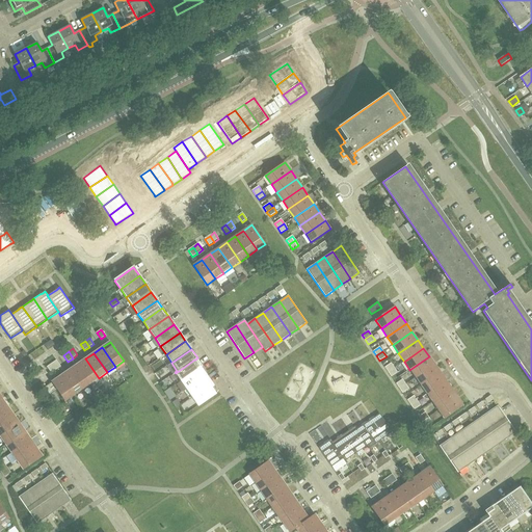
[(434,365),(429,356),(409,370),(416,378),(434,365)]
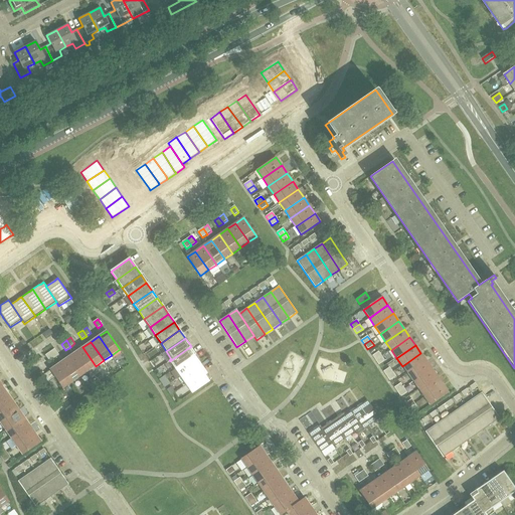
[(88,371),(96,366),(82,347),(74,353),(88,371)]
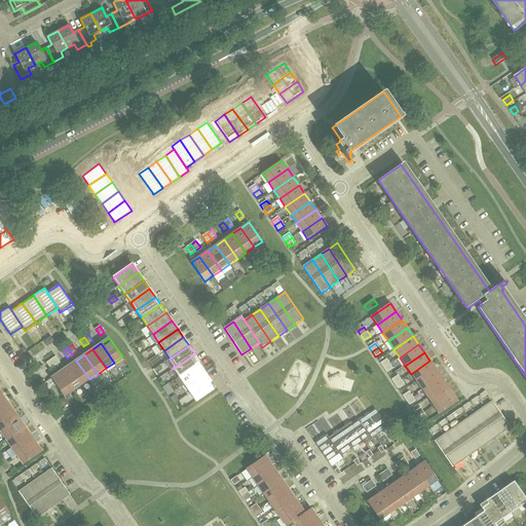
[(57,355),(51,359),(55,365),(61,362),(57,355)]
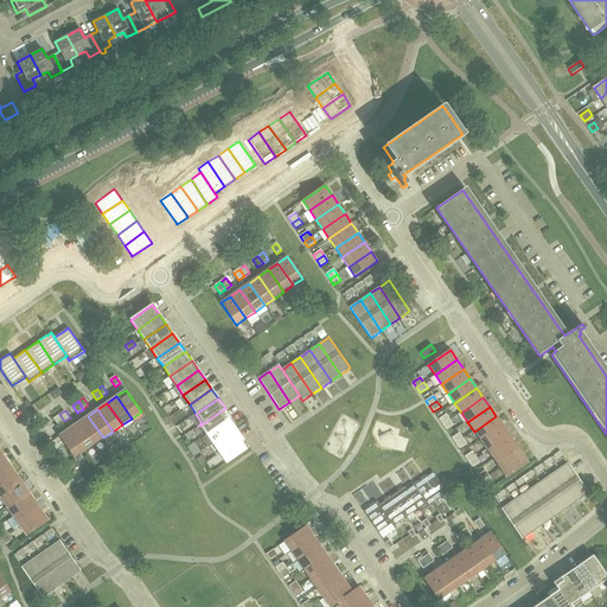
[(229,420),(223,410),(222,410),(200,426),(206,435),(229,420)]
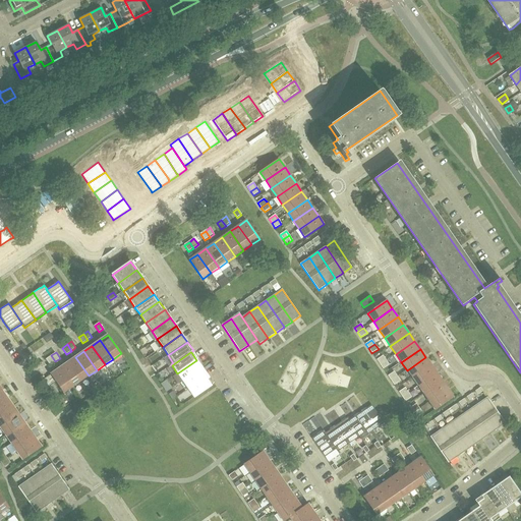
[(51,364),(55,361),(51,355),(47,358),(51,364)]
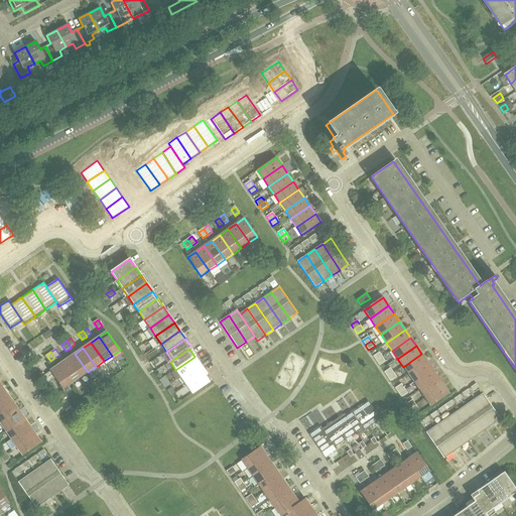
[(373,356),(376,361),(382,357),(379,352),(373,356)]
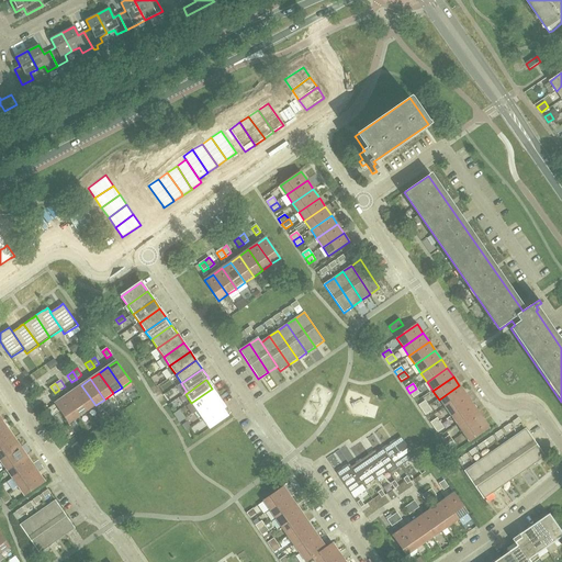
[(96,405),(81,385),(72,391),(87,412),(96,405)]
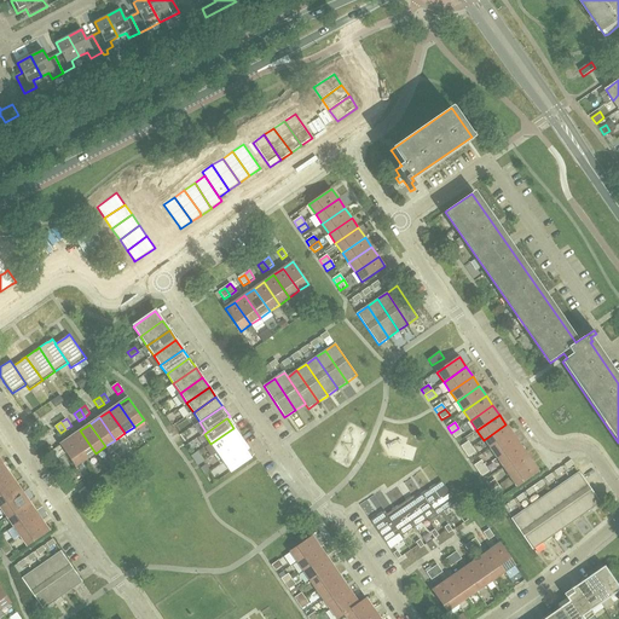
[(484,440),(490,450),(513,434),(505,424),(484,440)]
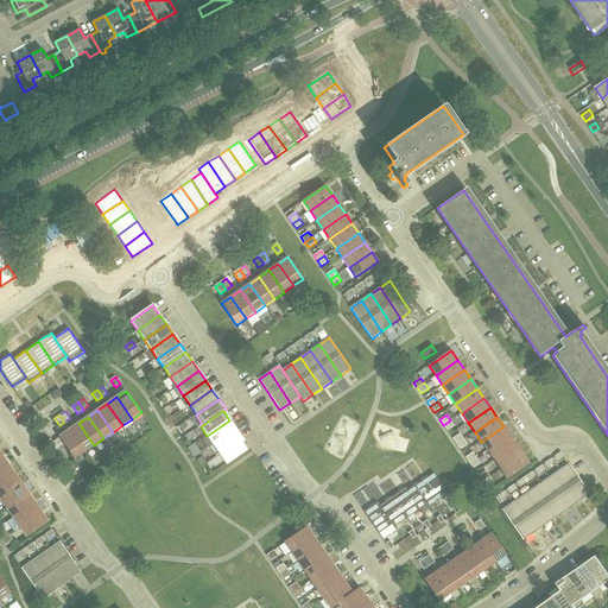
[(207,436),(214,444),(235,429),(229,420),(207,436)]
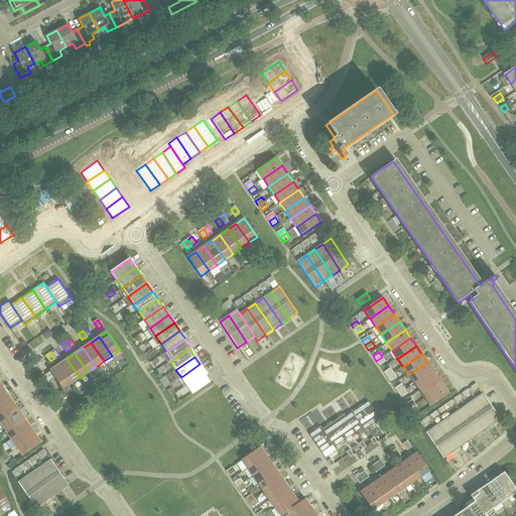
[(385,361),(382,357),(376,361),(379,366),(385,361)]
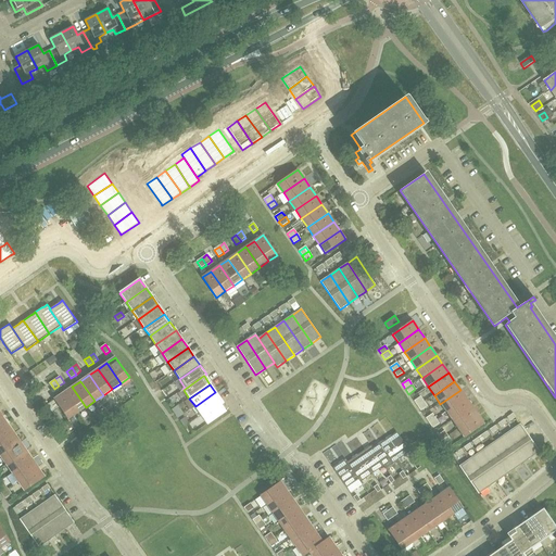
[(77,413),(86,407),(72,387),(63,393),(77,413)]
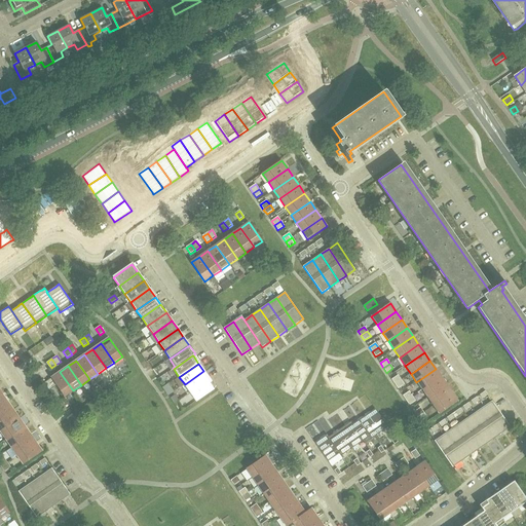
[(441,377),(436,369),(416,382),(422,389),(441,377)]
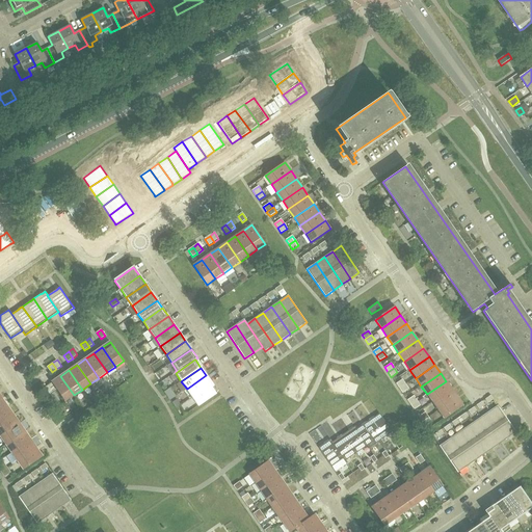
[(187,389),(192,397),(212,383),(206,375),(187,389)]
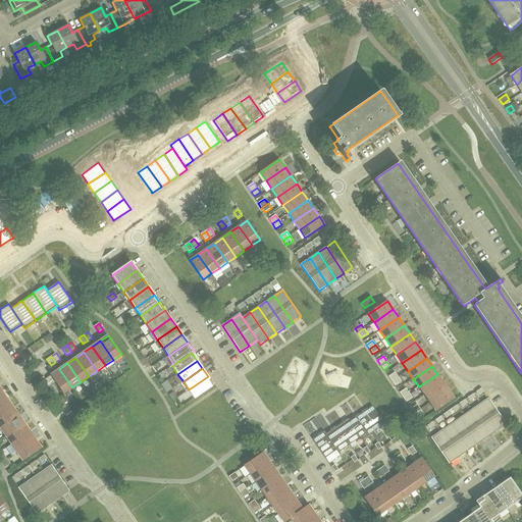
[(72,387),(59,369),(51,374),(64,394),(72,387)]
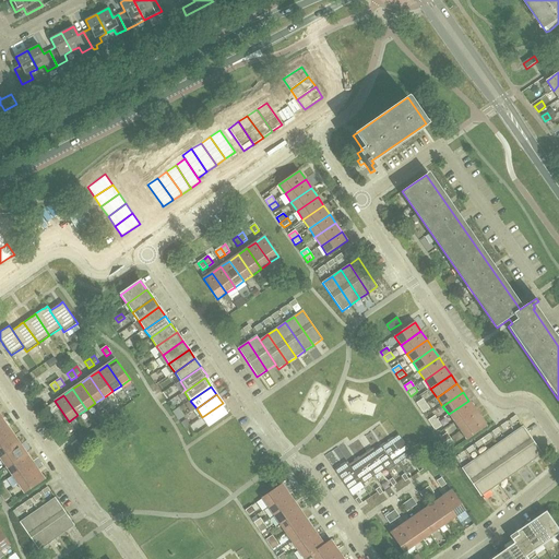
[(419,408),(426,404),(423,399),(416,403),(419,408)]
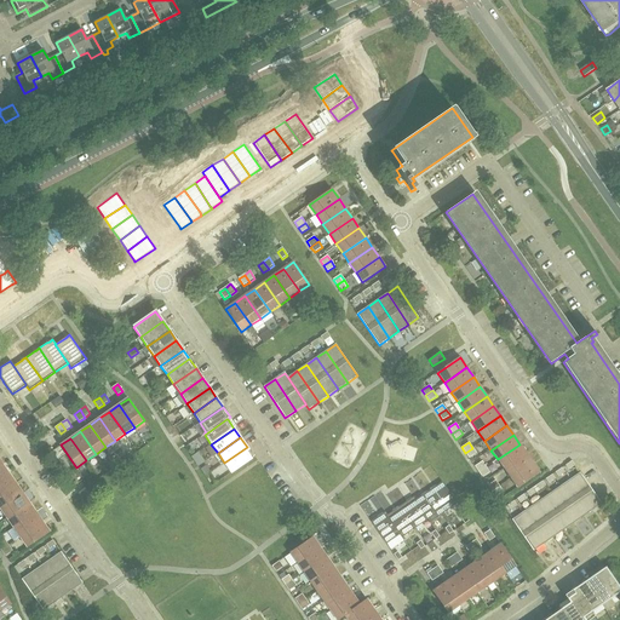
[(520,445),(498,459),(504,469),(527,454),(520,445)]
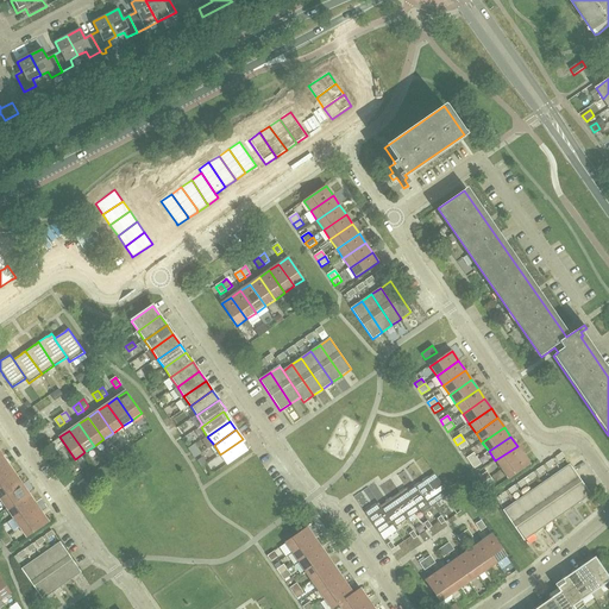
[(243,439),(220,454),(227,465),(250,450),(243,439)]
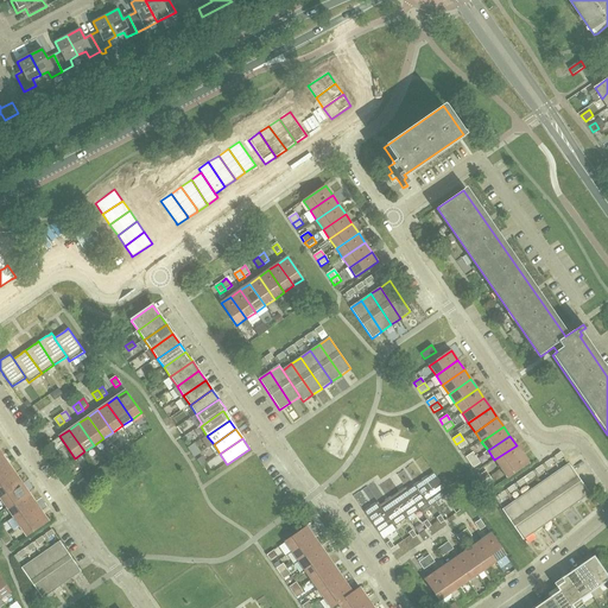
[(468,444),(463,439),(456,444),(460,450),(468,444)]
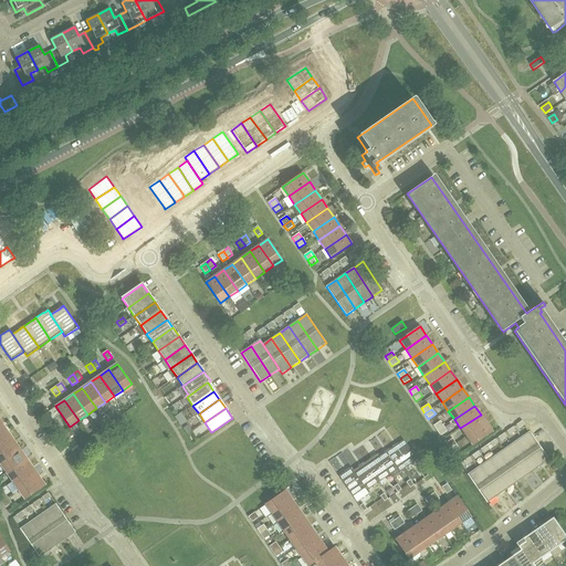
[(181,413),(175,418),(181,427),(187,422),(181,413)]
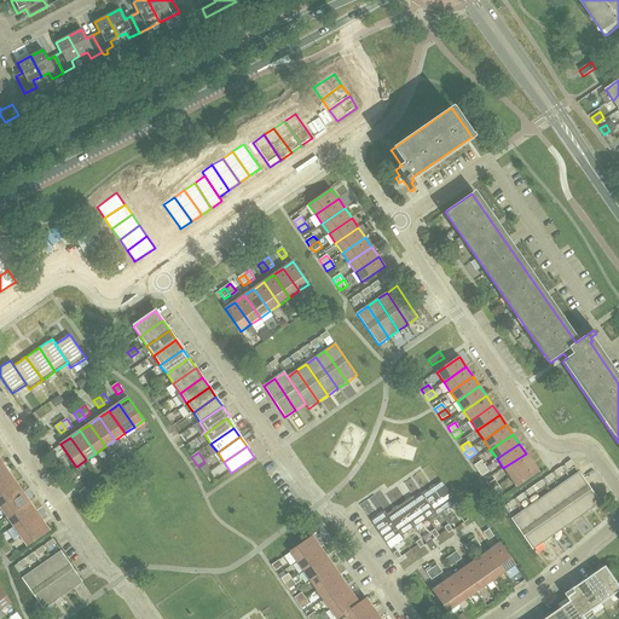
[(532,463),(526,453),(503,468),(510,478),(532,463)]
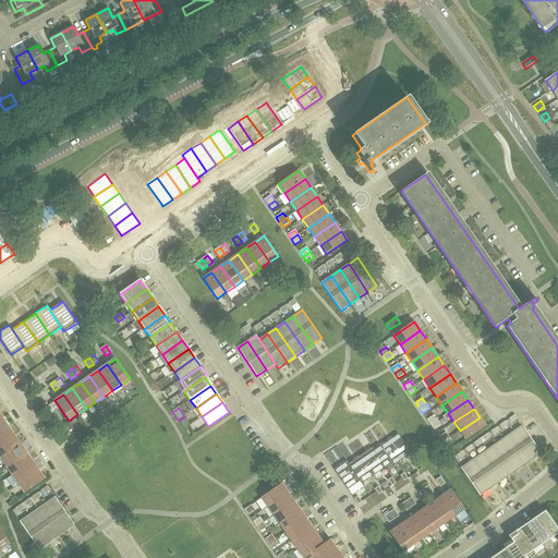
[(427,420),(431,425),(438,420),(434,415),(427,420)]
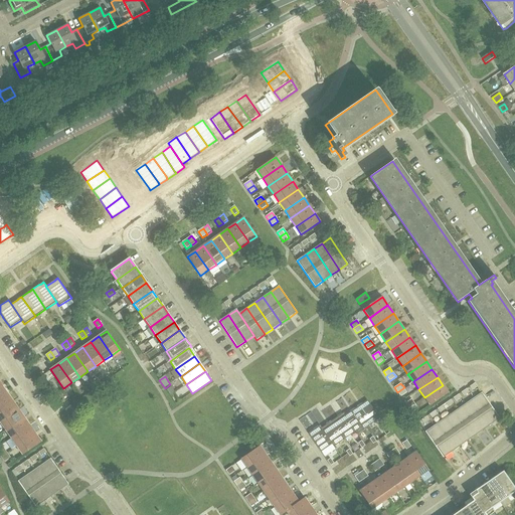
[(449,392),(443,385),(424,397),(430,405),(449,392)]
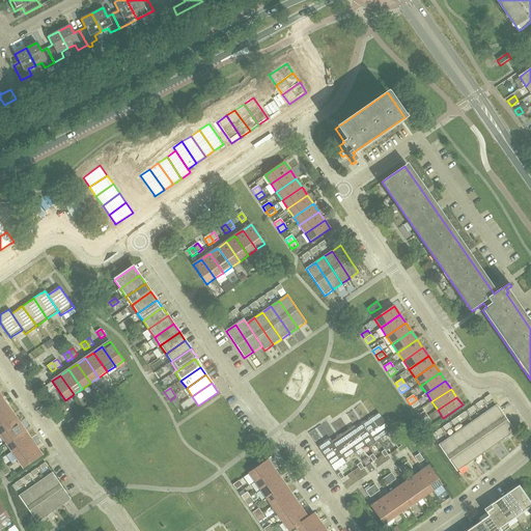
[(0,412),(8,407),(3,398),(0,399),(0,412)]
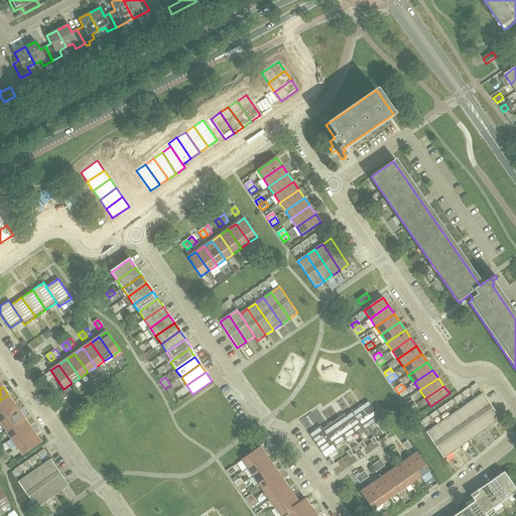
[(171,387),(167,391),(170,396),(175,393),(171,387)]
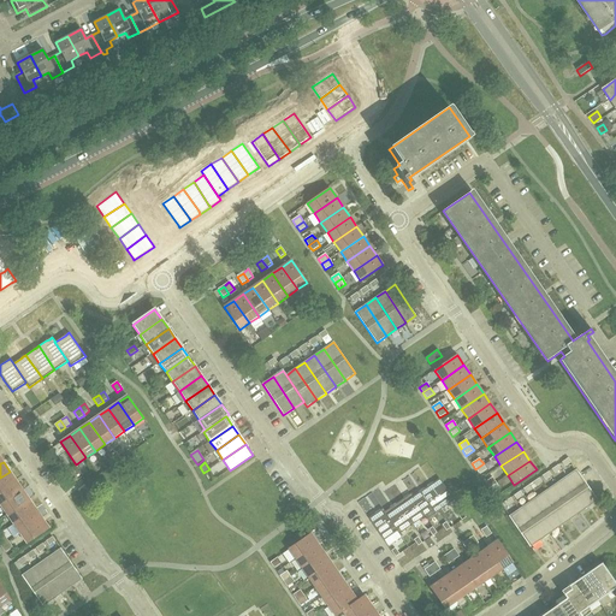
[(487,469),(484,463),(475,469),(479,474),(487,469)]
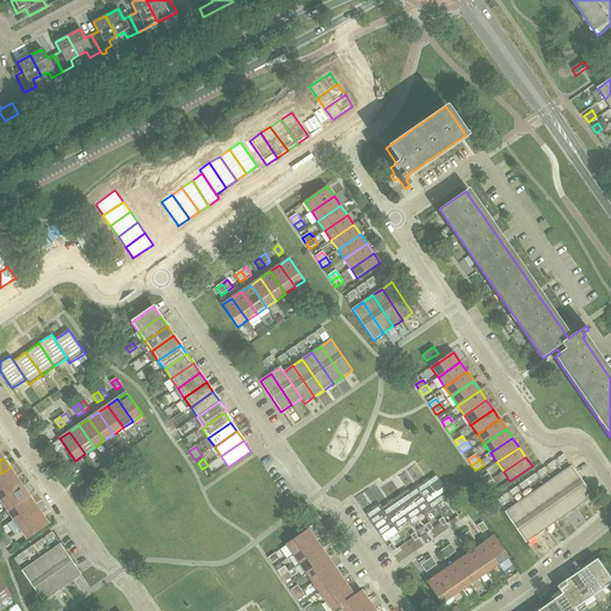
[(562,473),(584,504),(593,497),(572,467),(562,473)]
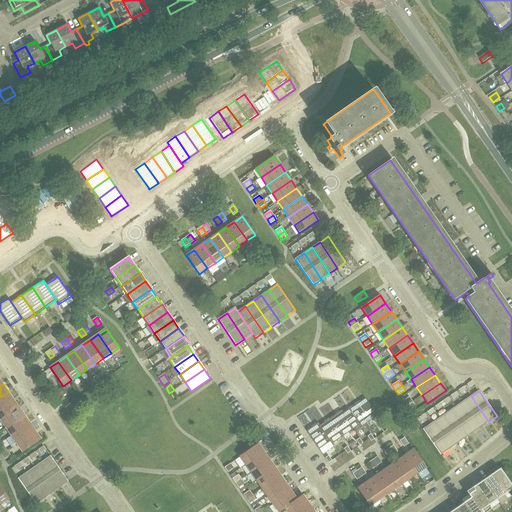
[(0,408),(14,399),(8,392),(0,397),(0,408)]
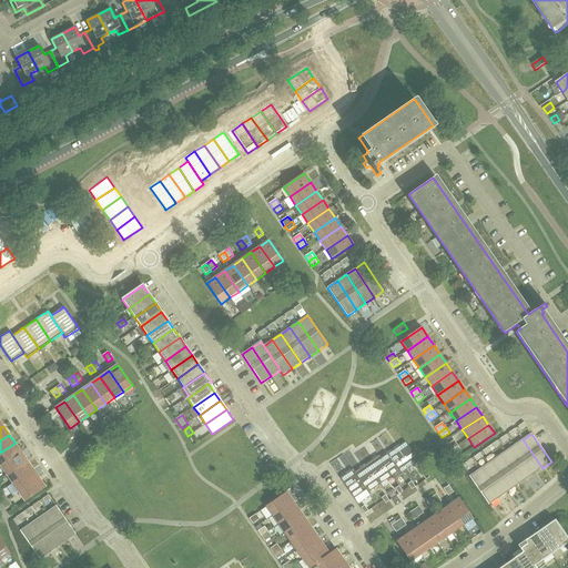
[(534,474),(543,468),(523,439),(514,446),(534,474)]
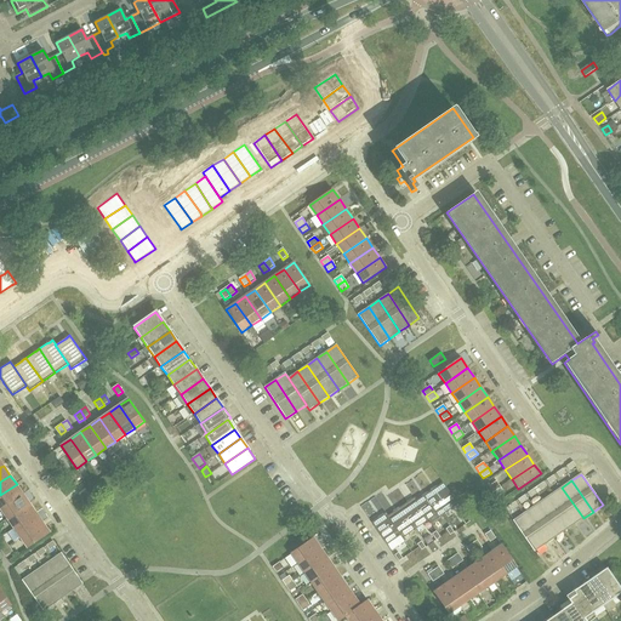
[(489,486),(493,491),(500,486),(496,482),(489,486)]
